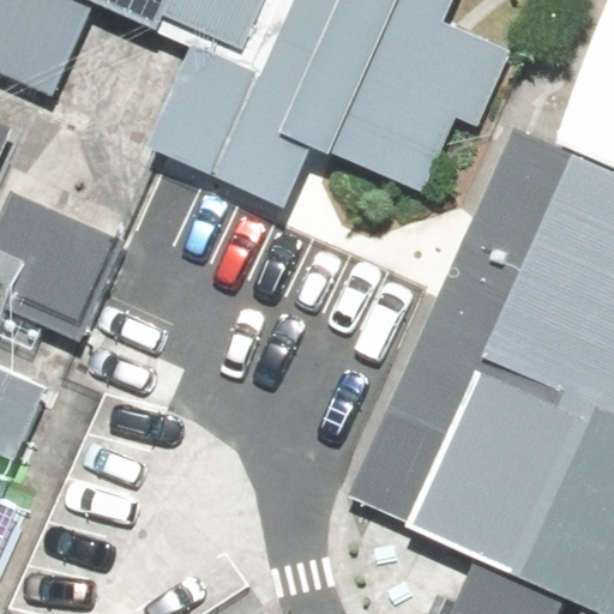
[(89,6),(161,34),(167,18),(246,50),(266,0),(0,0),(0,72),(50,95),(89,6)]
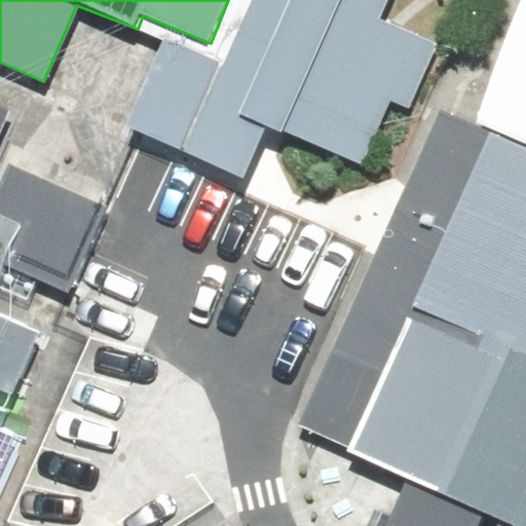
[(253,0),(227,65),(167,41),(133,123),(250,172),(269,124),(364,163),(392,96),(413,104),(441,38),(384,14),(390,0),(253,0)]
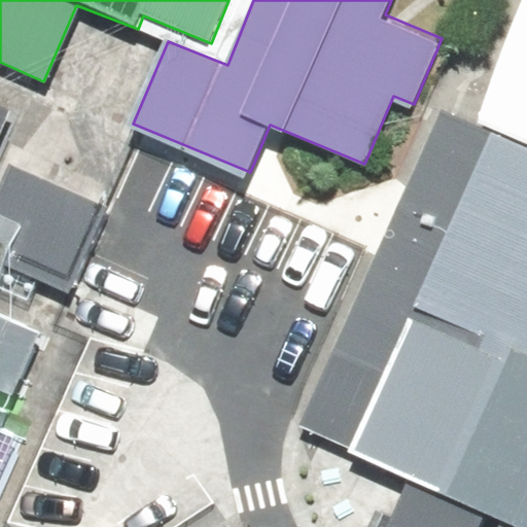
[(229,0),(211,43),(143,15),(138,29),(168,41),(227,65),(253,0),(229,0)]
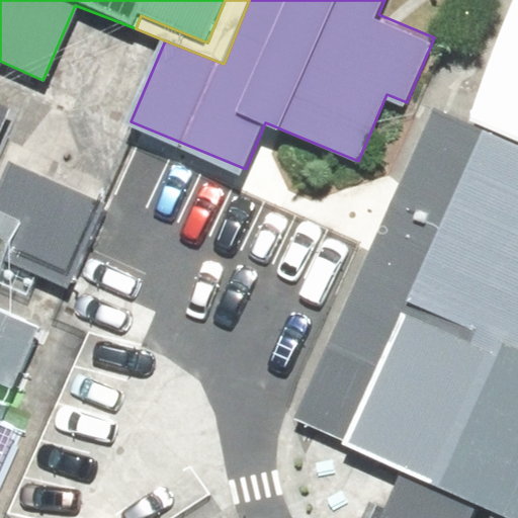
[(517,9),(475,108),(517,126),(517,9)]
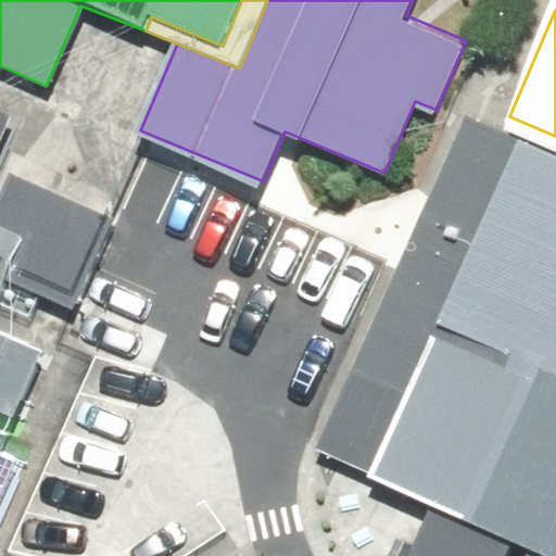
[(555,555),(555,136),(509,116),(474,96),(316,453),(431,504),(407,555),(505,555),(514,540),(531,547),(528,555),(555,555)]
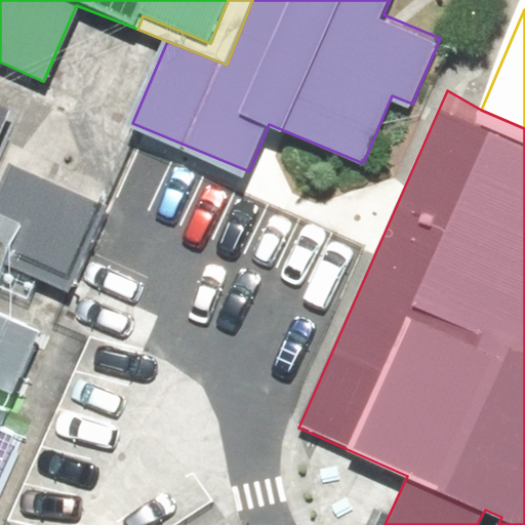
[(7,165),(0,183),(0,278),(6,265),(68,290),(104,206),(7,165)]
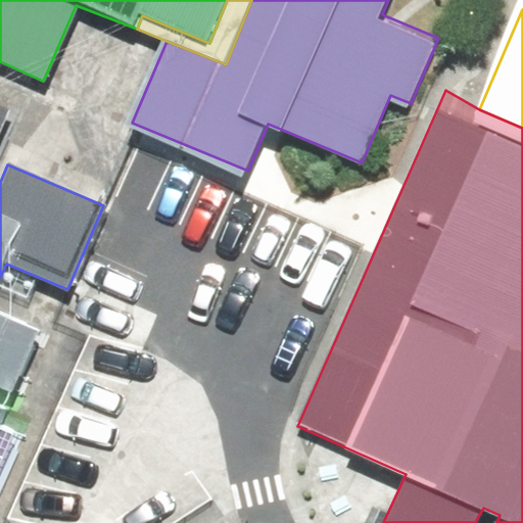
[(0,315),(0,384),(11,388),(36,330),(0,315)]
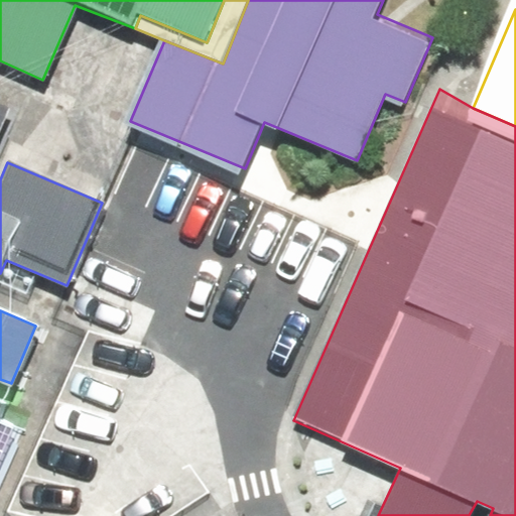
All buildings are outlined.
